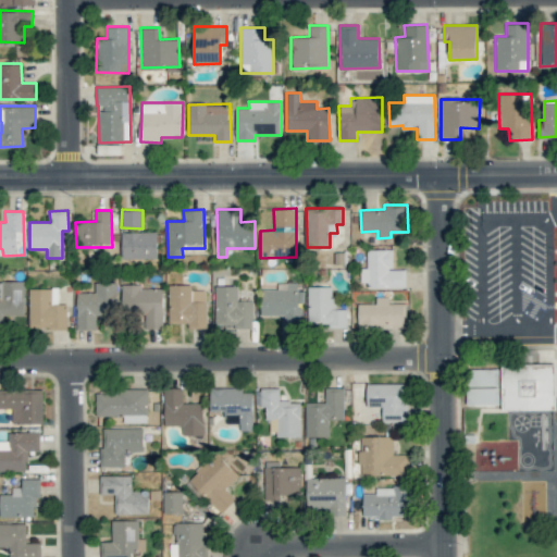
[(122,259),(158,258),(157,232),(122,232),(122,259)]
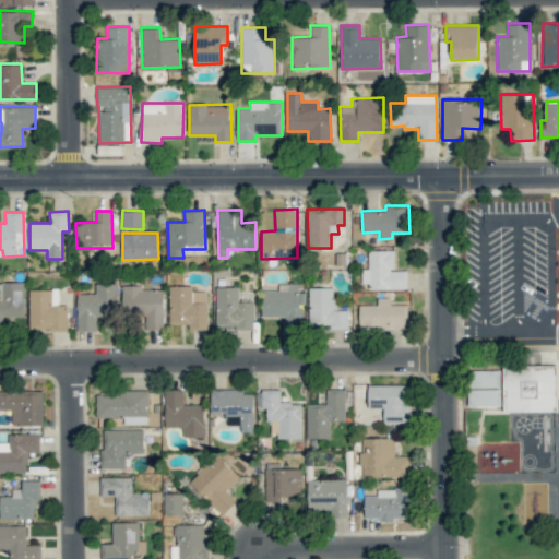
[(368,269),(361,269),(363,288),(407,287),(407,270),(394,270),(394,250),(368,250),(368,269)]
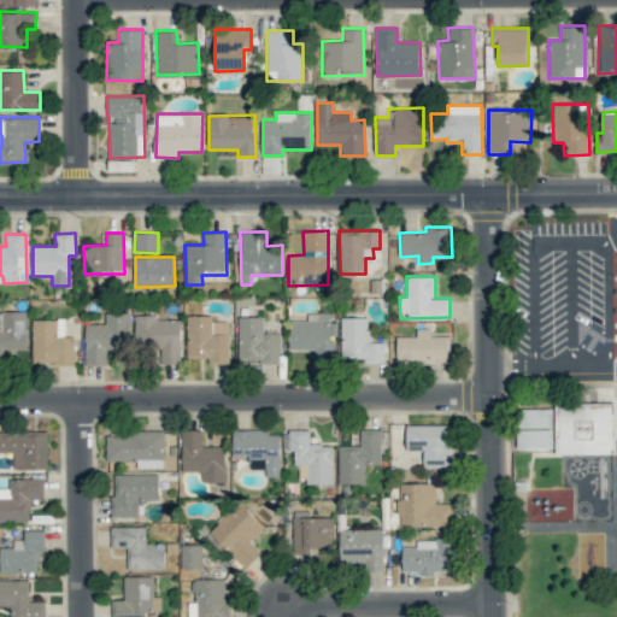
[(27,312),(0,311),(0,364),(5,364),(4,350),(27,350),(27,312)]
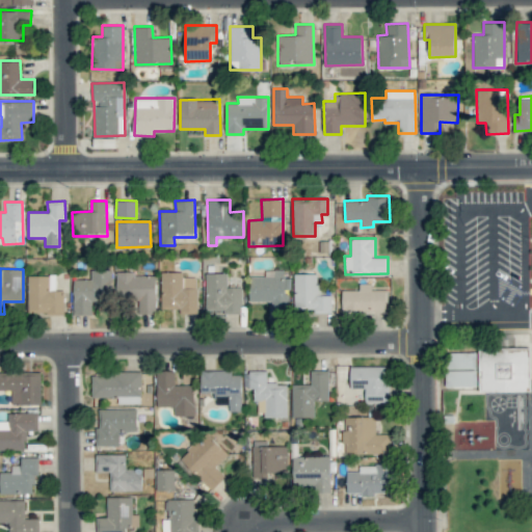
[(73,278),(73,315),(92,315),(92,301),(111,301),(111,269),(91,269),(90,280),(73,278)]
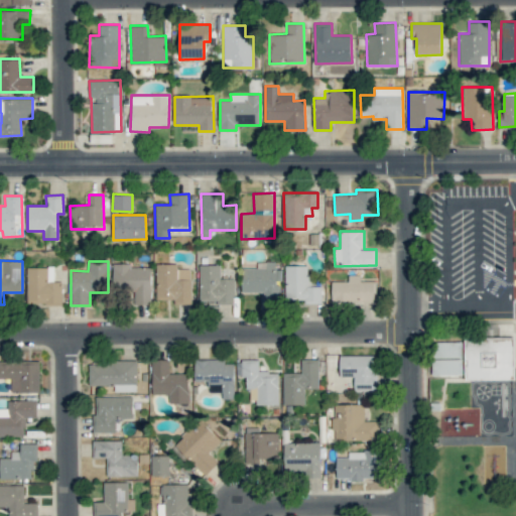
[(241,268),(242,292),(263,291),(264,304),(280,304),(279,262),(257,262),(257,268),(241,268)]
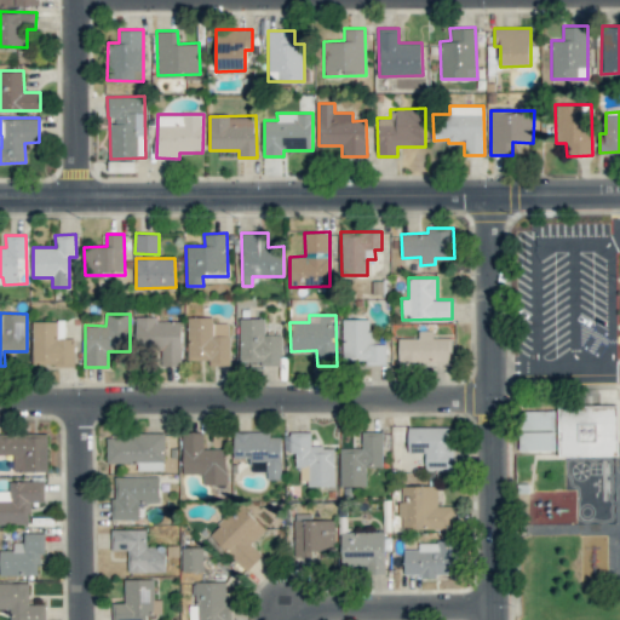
[(181,320),(158,321),(158,316),(136,317),(136,349),(162,348),(162,366),(183,366),(181,320)]
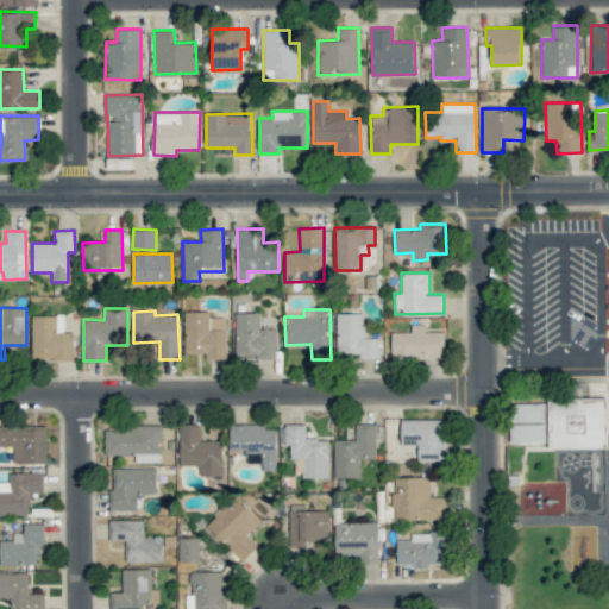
[(209,311),(184,312),(184,353),(206,353),(206,358),(225,358),(225,318),(209,318),(209,311)]
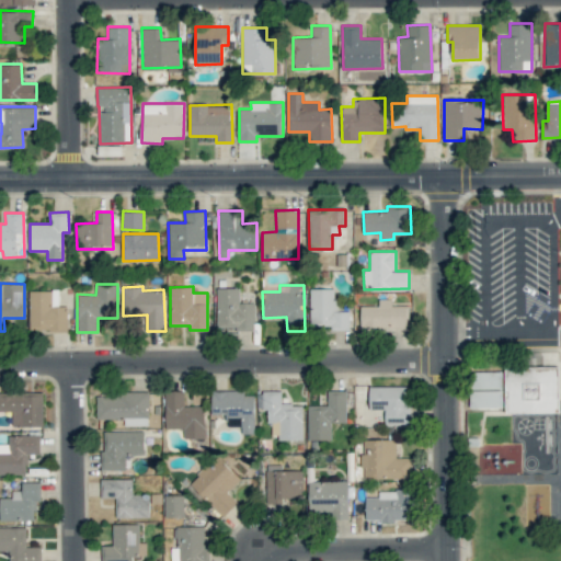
[(216,329),(254,329),(255,302),(239,302),(239,288),(217,288),(216,329)]
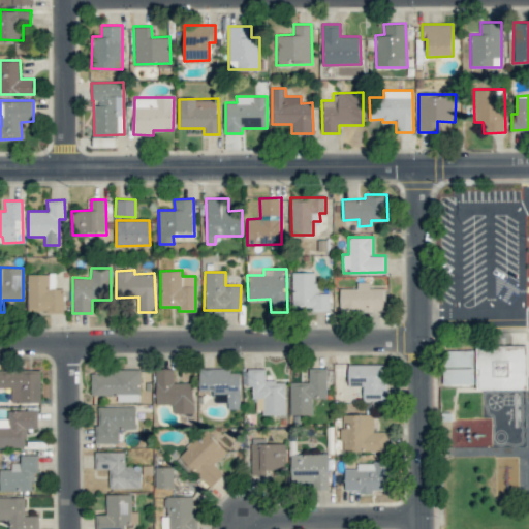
[(316,272),(291,273),(292,308),(312,307),(312,311),(331,311),(331,293),(316,293),(316,272)]
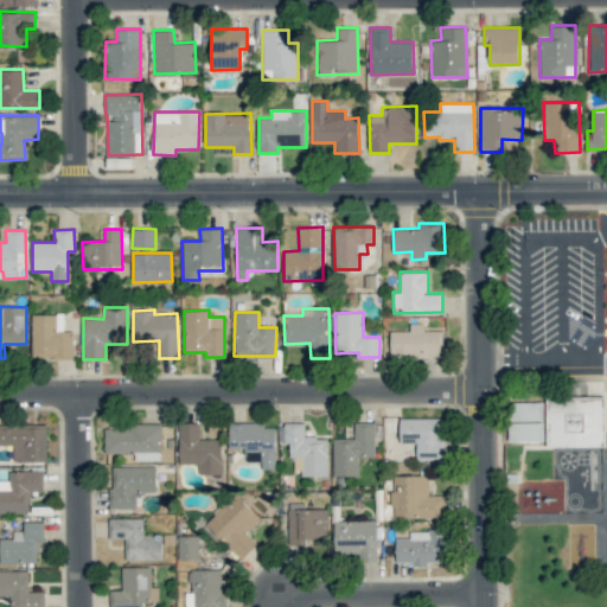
[(32,314),(32,358),(72,358),(72,331),(56,331),(56,314),(32,314)]
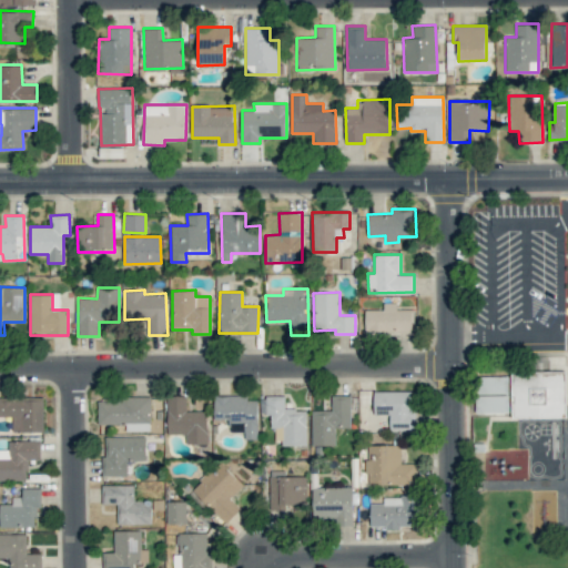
[(365,310),(365,333),(413,332),(413,310),(396,310),(396,302),(383,302),(384,310),(365,310)]
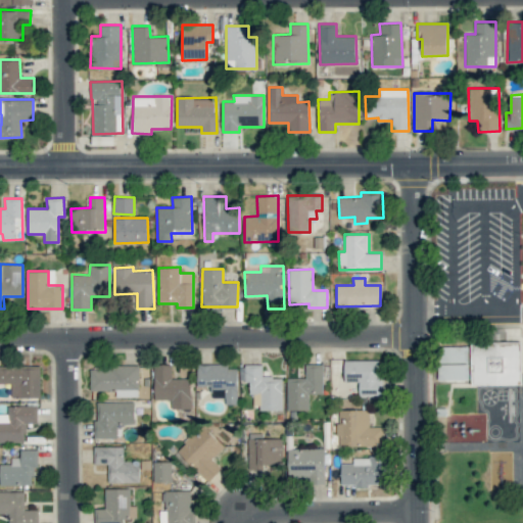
[(471,342),(472,385),(521,384),(520,342),(471,342)]
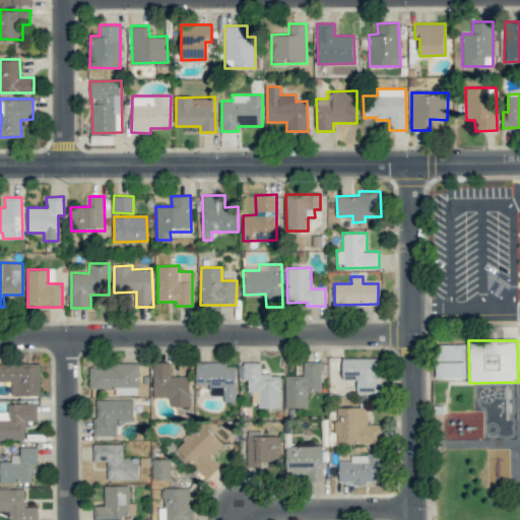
[(466,360),(465,343),(437,344),(437,361),(466,360)]
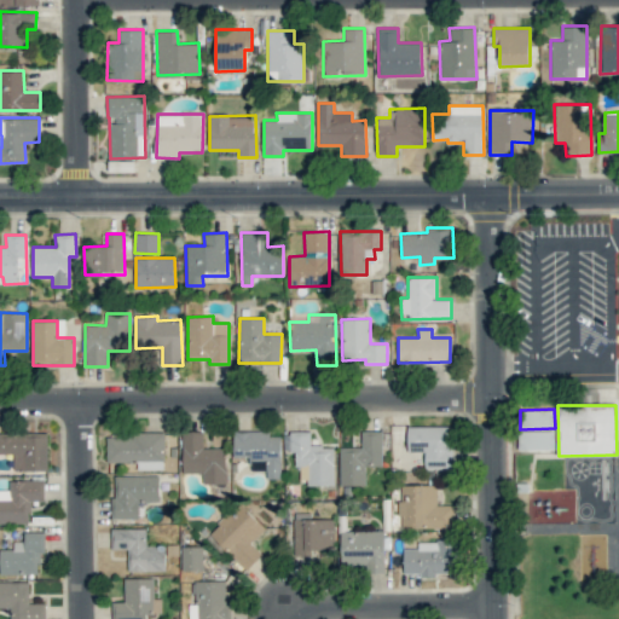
[(451,426),(408,427),(408,452),(424,451),(424,469),(451,468),(451,426)]
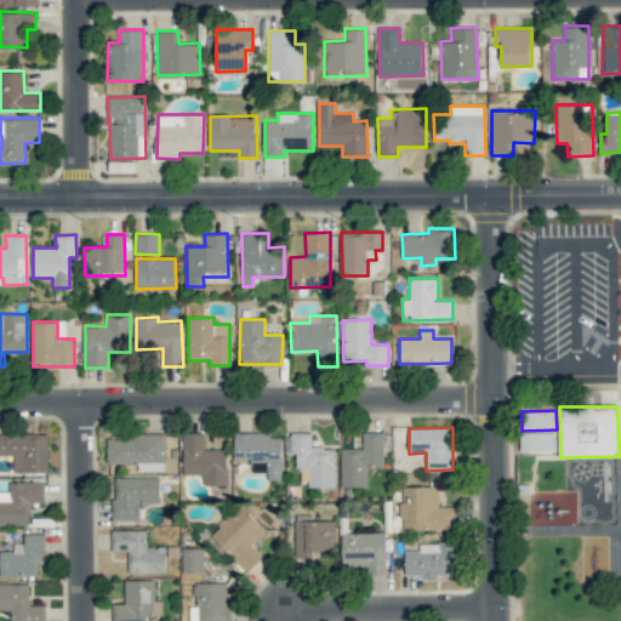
[(340,448),(341,486),(366,486),(366,467),(383,467),(383,432),(363,432),(363,448),(340,448)]
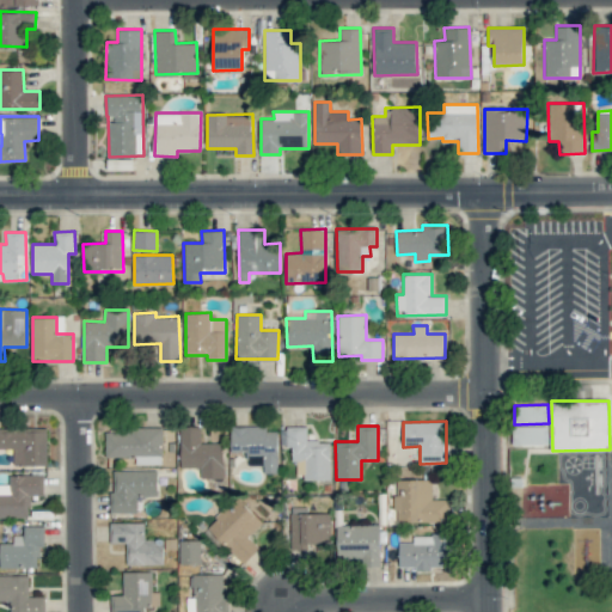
[(549,426),(512,426),(512,446),(549,445),(549,426)]
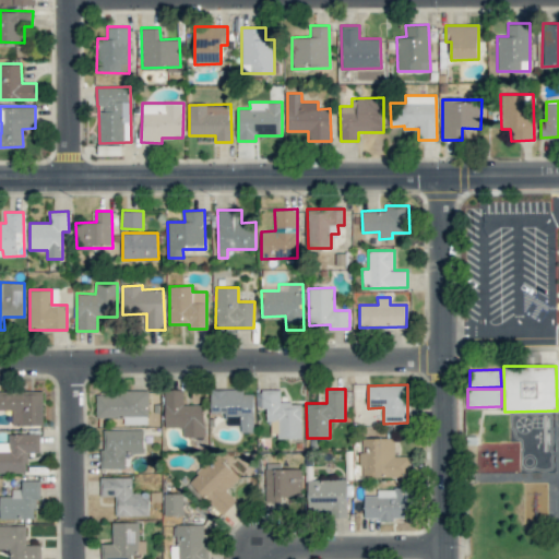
[(205,437),(204,404),(183,405),(183,390),(165,390),(165,427),(182,427),(183,437),(205,437)]
